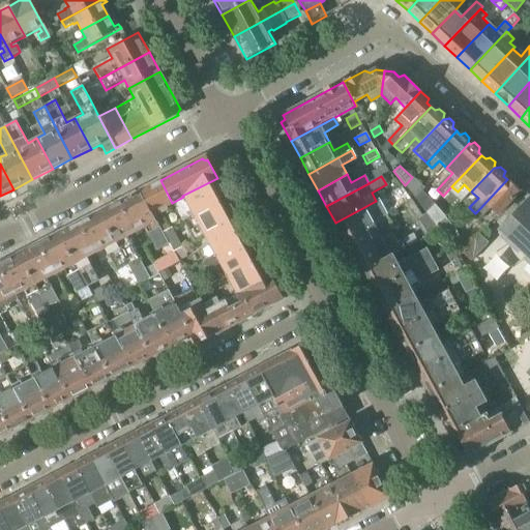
[(424,188),(412,177),(405,185),(415,199),(421,192),(424,188)]
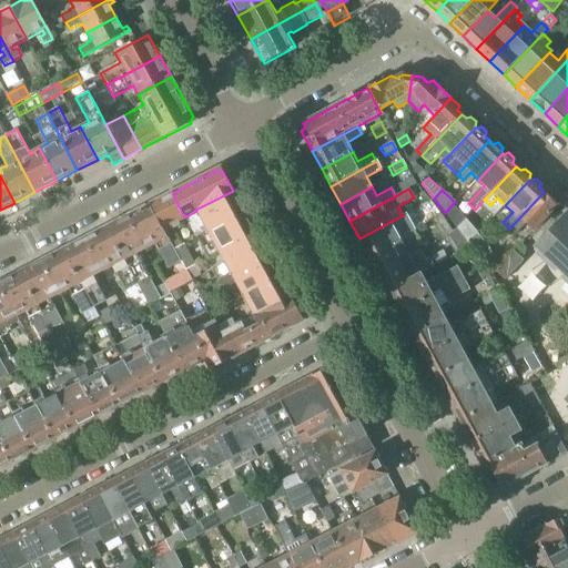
[(195,237),(196,236),(244,212),(233,191),(195,210),(196,211),(196,212),(184,217),(195,237)]
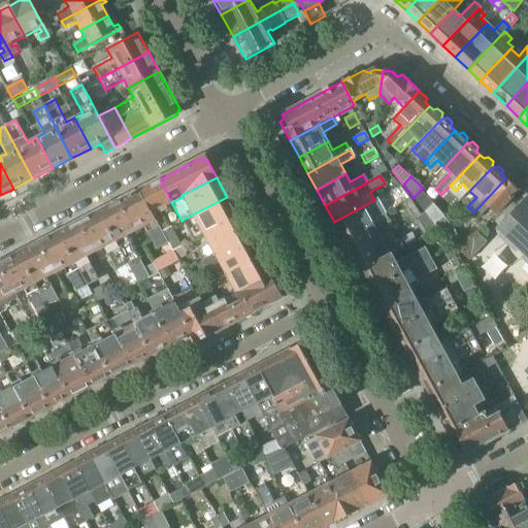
[(508,183),(505,178),(475,210),(482,217),(489,208),(496,216),(519,192),(518,191),(519,185),(514,180),(508,183)]
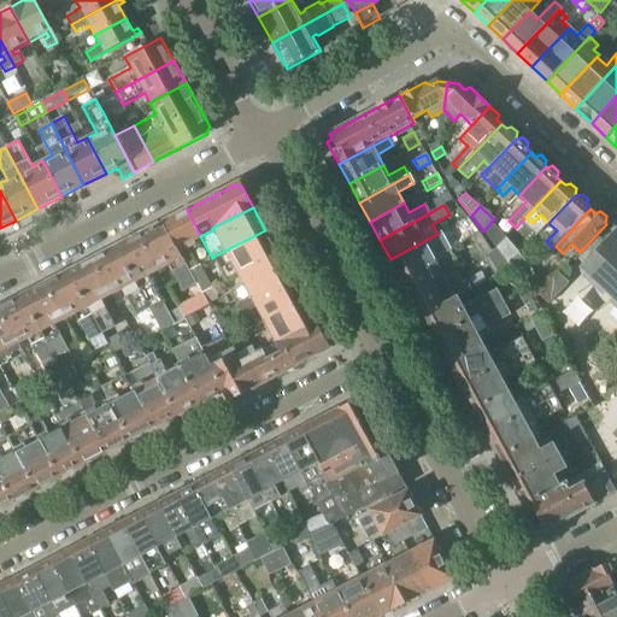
[(187,210),(164,222),(177,248),(186,244),(200,236),(187,210)]
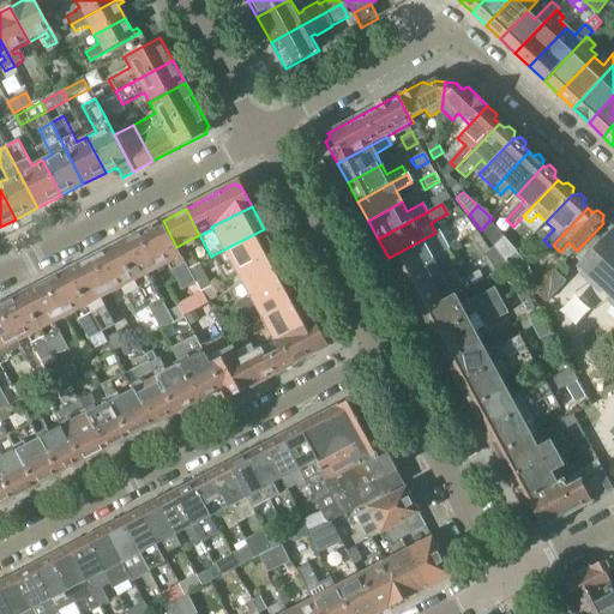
[(468,240),(469,239),(476,235),(463,218),(456,222),(468,240)]
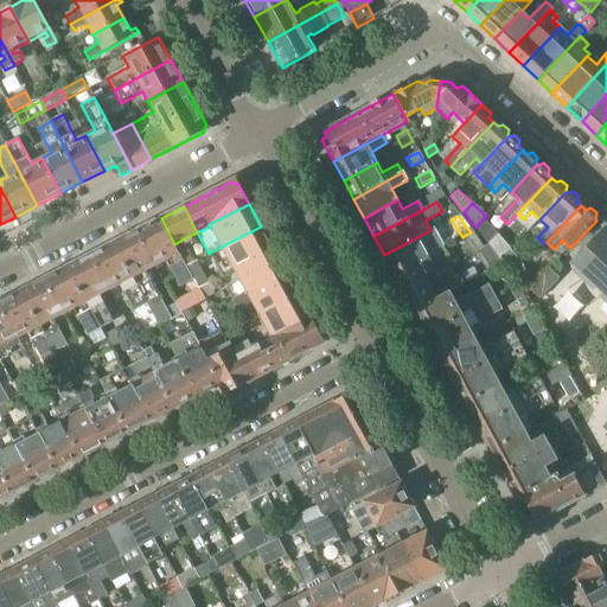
[(161,218),(136,231),(155,267),(165,261),(179,288),(193,280),(186,266),(174,244),(161,218)]
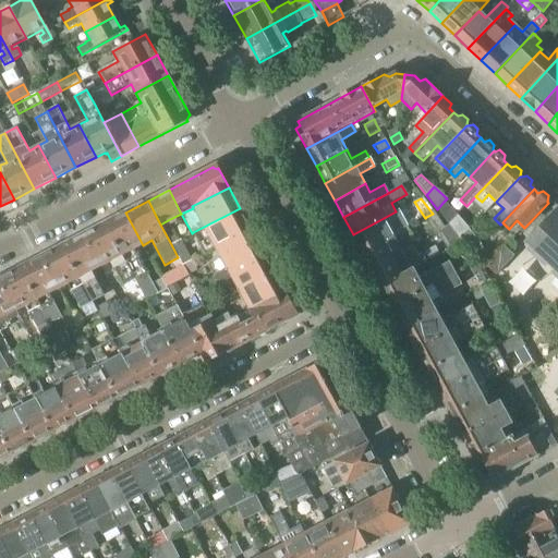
[(458,216),(444,202),(437,209),(448,225),(458,216)]
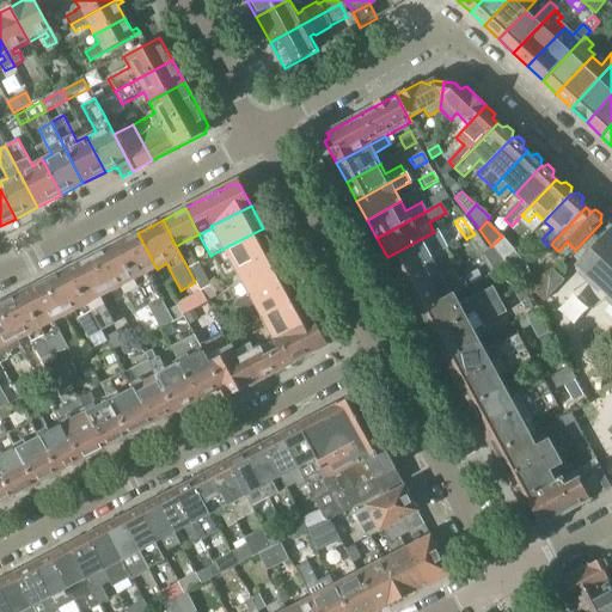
[(225,279),(236,273),(275,251),(263,228),(212,255),(225,279)]
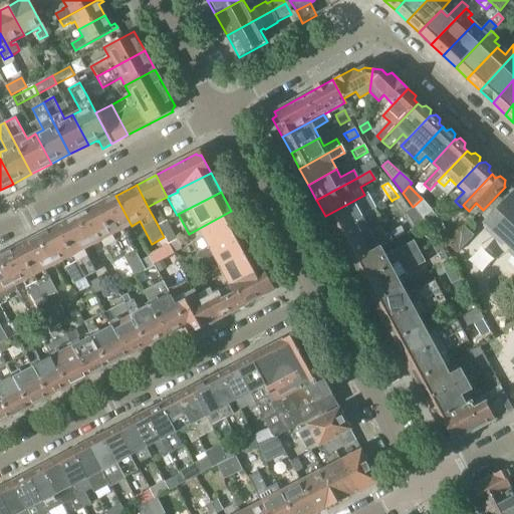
[(513,192),(513,194),(484,224),(513,251),(513,192)]
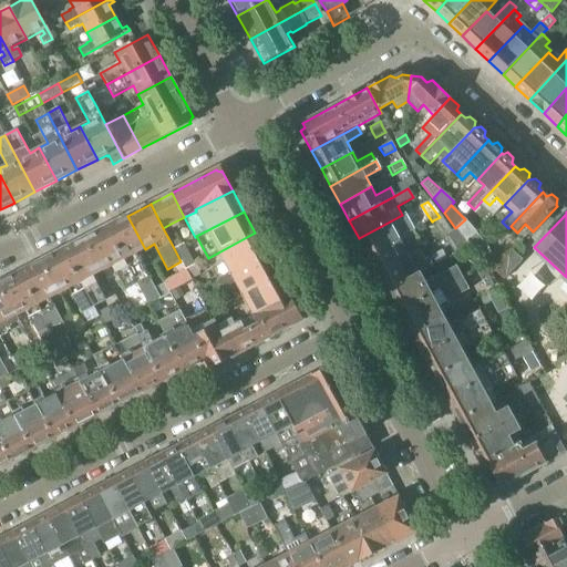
[(442,215),(440,217),(433,220),(442,237),(445,236),(452,233),(442,215)]
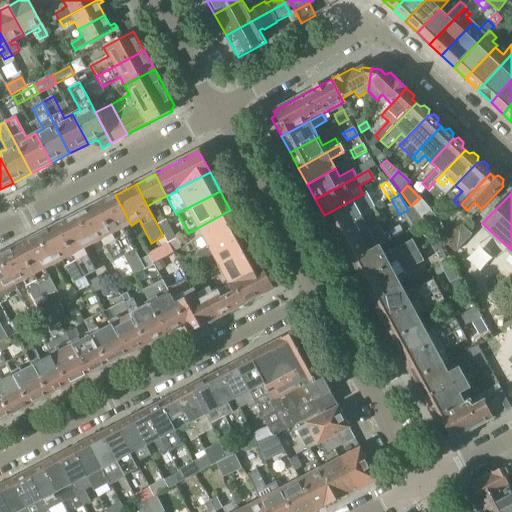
[(107,202),(97,208),(123,257),(132,275),(151,265),(147,256),(138,260),(122,229),(131,225),(115,195),(106,200),(107,202)]
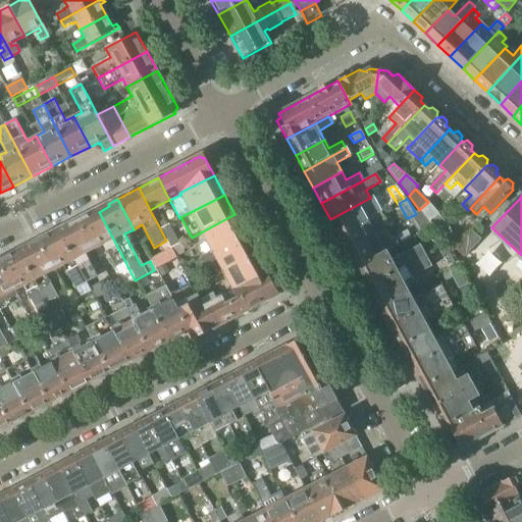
[(436,217),(439,215),(428,202),(419,210),(420,211),(428,223),(436,217)]
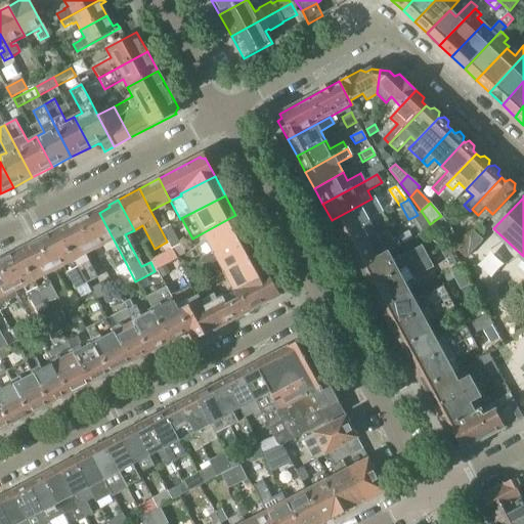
[(332,220),(340,236),(382,213),(378,206),(365,213),(360,205),(332,220)]
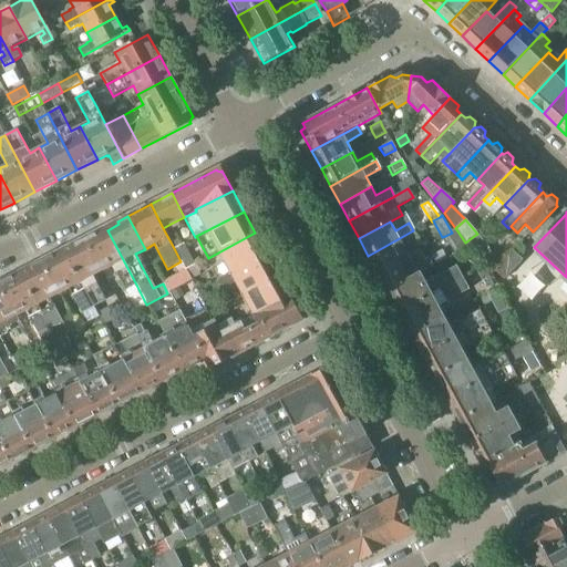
[(163,228),(174,248),(182,244),(171,224),(163,228)]
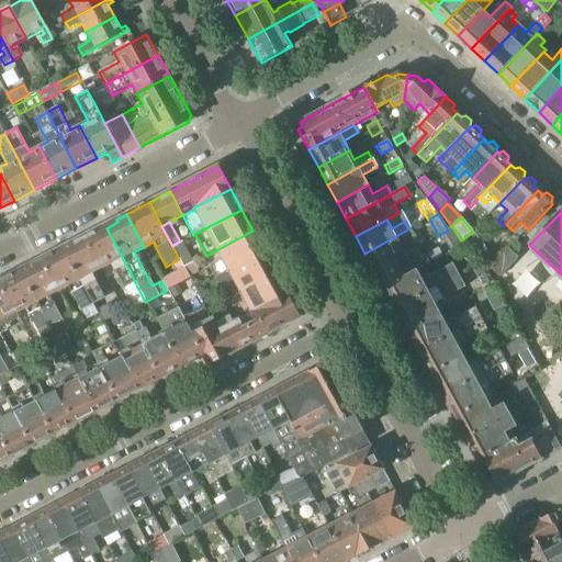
[(441,234),(451,253),(464,245),(461,240),(452,227),(448,231),(441,234)]
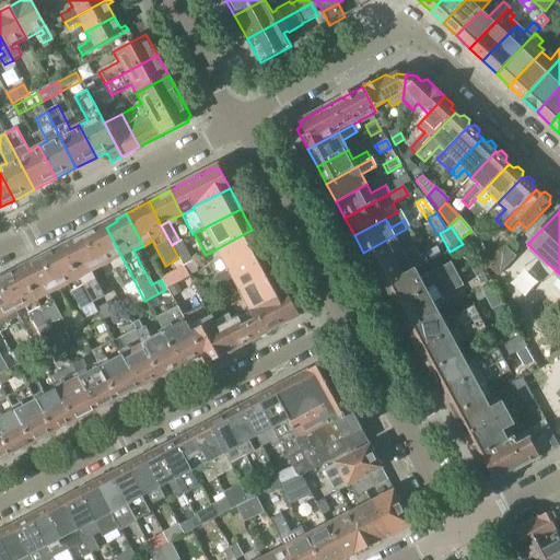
[(93,231),(83,235),(100,268),(109,264),(123,288),(135,281),(106,228),(94,233),(93,231)]
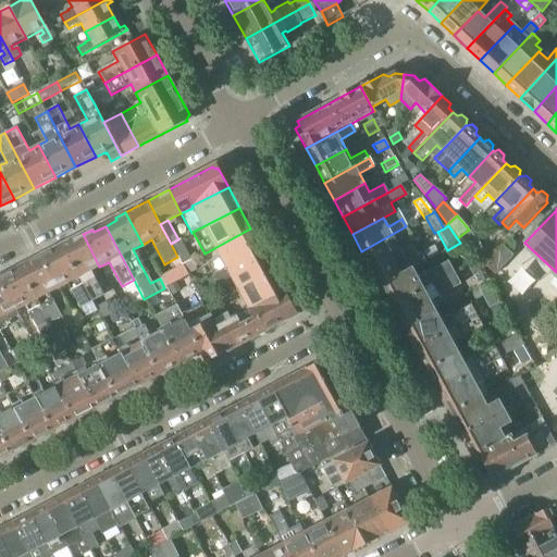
[(361,251),(371,268),(412,246),(408,236),(410,235),(406,226),(361,251)]
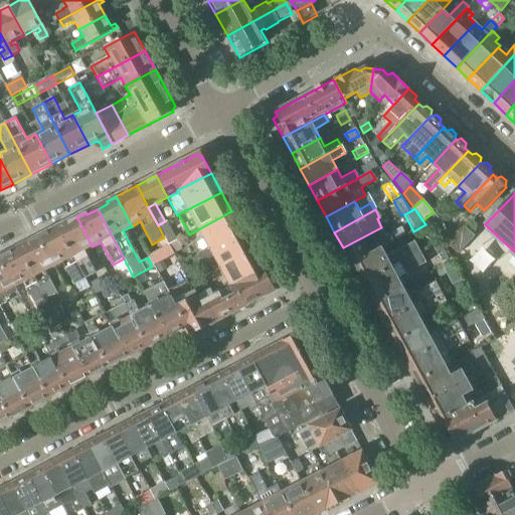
[(202,237),(208,248),(242,230),(231,211),(198,229),(202,237)]
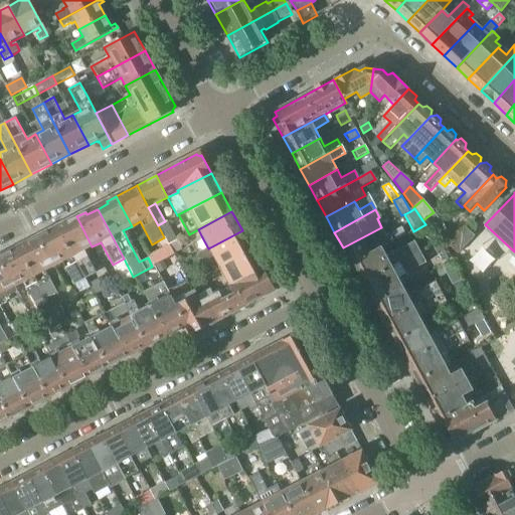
[(431,214),(422,220),(425,224),(428,228),(437,222),(431,214)]
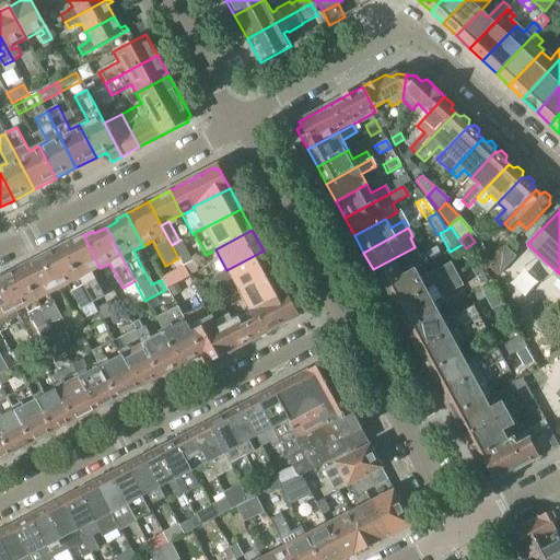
[(74,243),(63,249),(92,303),(104,298),(91,273),(100,268),(83,235),(73,241),(74,243)]
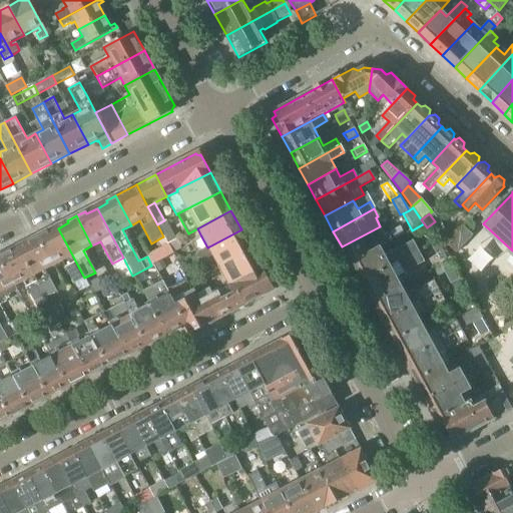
[(164,220),(157,224),(163,236),(167,244),(175,240),(164,220)]
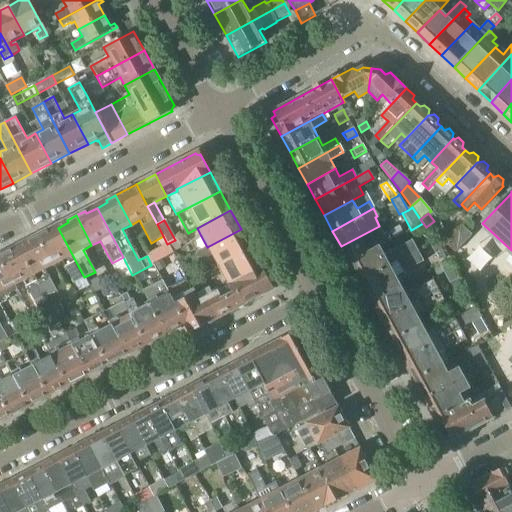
[(453,239),(444,248),(452,255),(471,235),(470,234),(475,224),(469,220),(452,238),(453,239)]
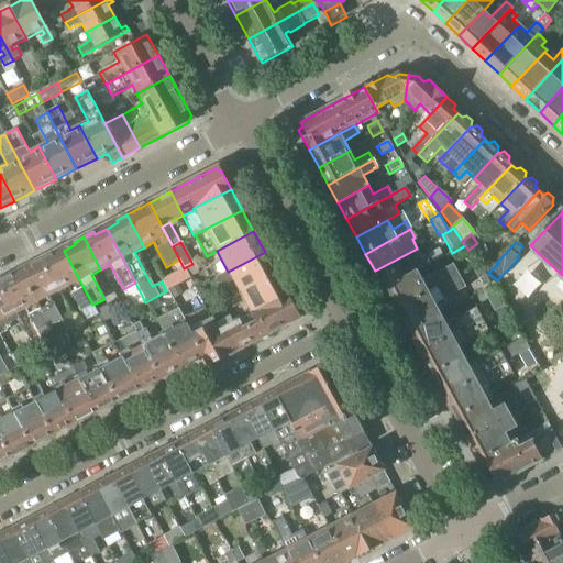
[(375,271),(384,288),(429,264),(424,256),(422,257),(417,249),(375,271)]
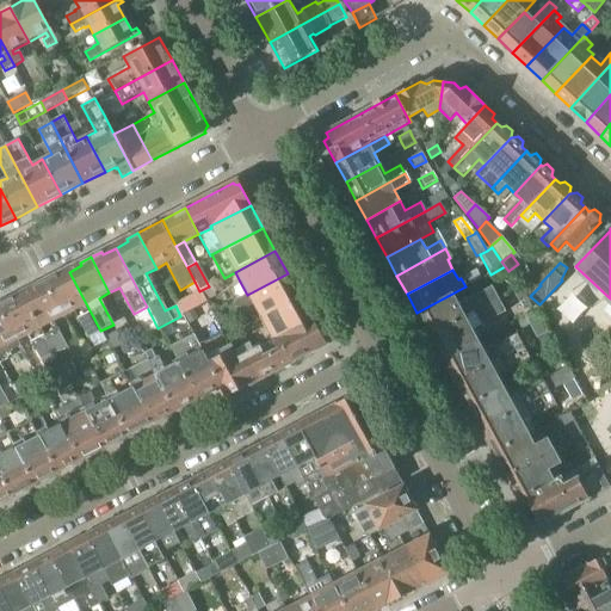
[(529,295),(530,296),(541,285),(539,284),(525,271),(516,279),(523,287),(529,295)]
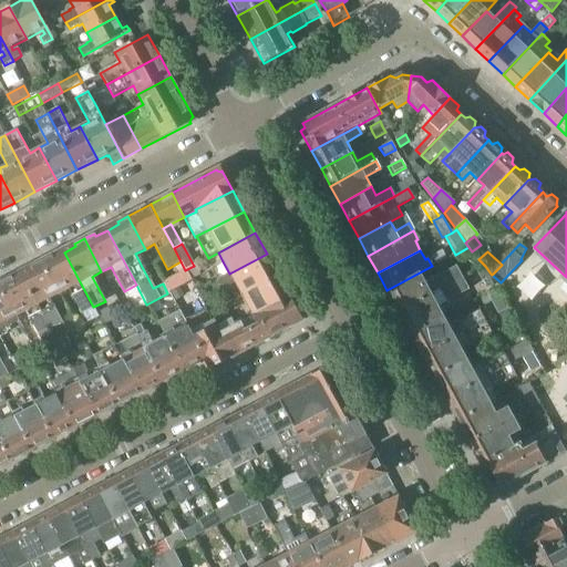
[(51,256),(41,261),(59,295),(68,289),(81,313),(93,307),(64,253),(52,258),(51,256)]
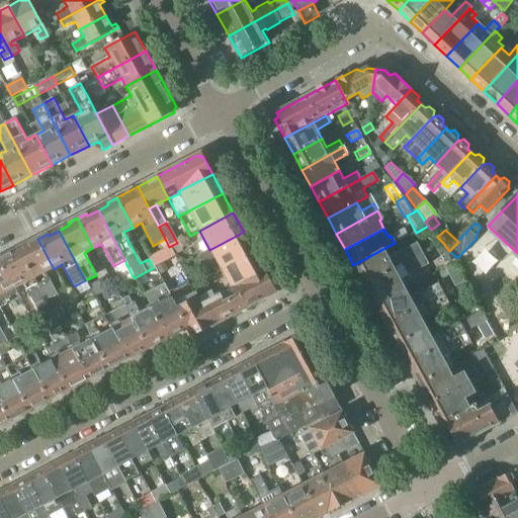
[(218,257),(224,267),(254,251),(244,232),(209,250),(198,256),(203,264),(218,257)]
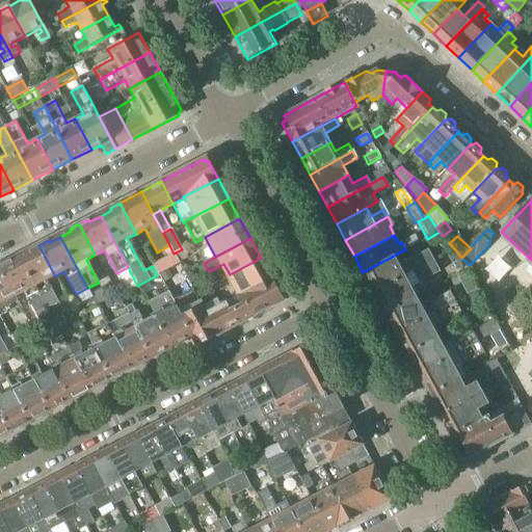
[(31,253),(21,258),(47,310),(58,303),(46,281),(55,276),(38,245),(29,249),(31,253)]
